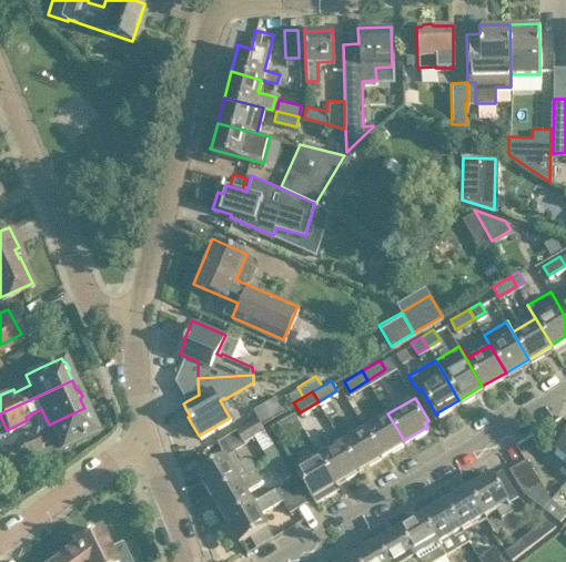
[(60,447),(95,430),(93,427),(94,423),(92,418),(89,417),(84,408),(49,425),(13,441),(13,442),(20,457),(40,447),(39,445),(56,437),(60,447)]
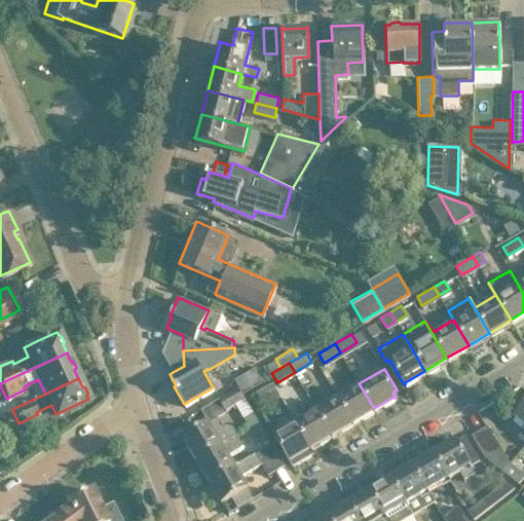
[(374,408),(359,383),(337,397),(351,421),(374,408)]
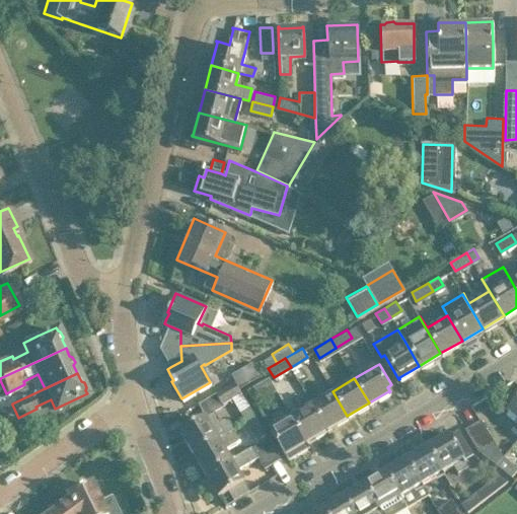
[(232,396),(240,391),(234,380),(215,391),(222,402),(232,396)]
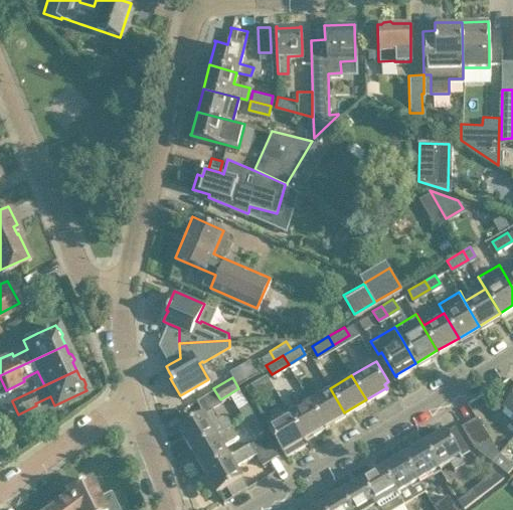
[(257,378),(243,386),(248,394),(262,387),(257,378)]
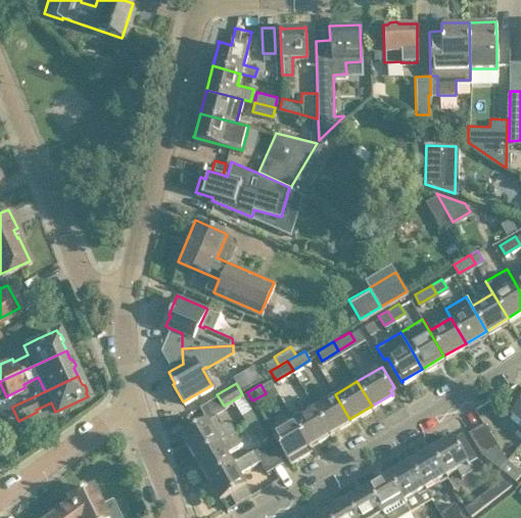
[(349,419),(335,394),(315,407),(329,431),(349,419)]
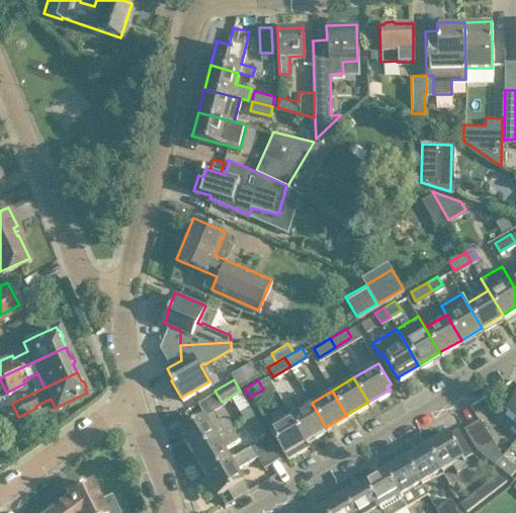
[(515,397),(506,409),(515,417),(515,419),(509,428),(515,433),(515,397)]
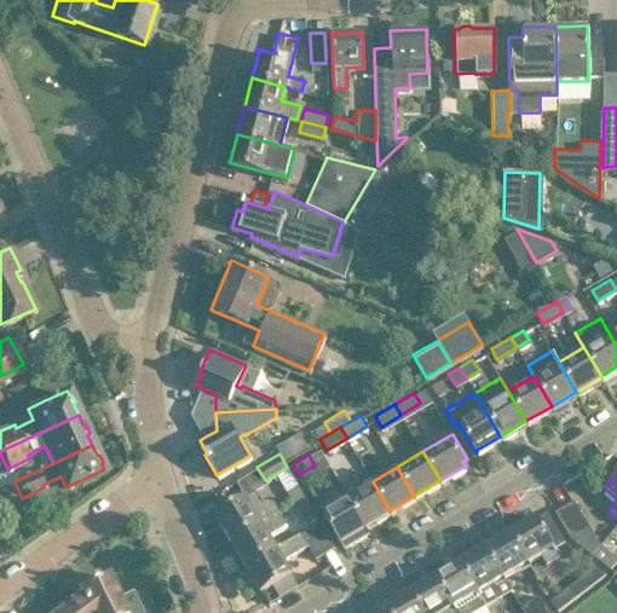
[(365,525),(390,510),(373,481),(347,496),(364,525),(365,525)]
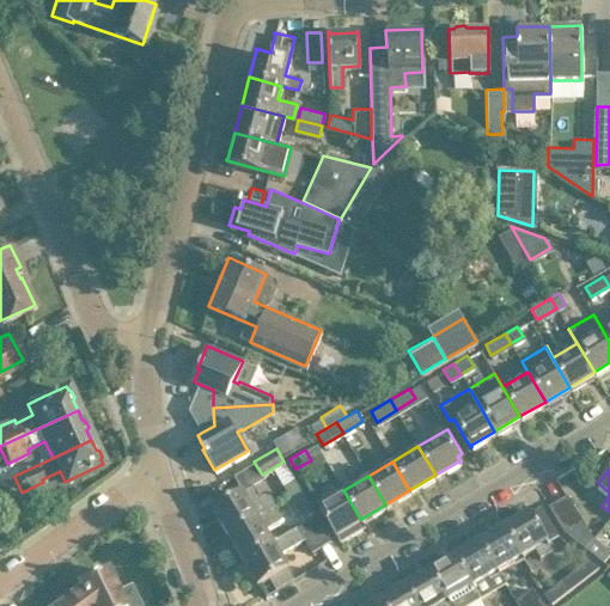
[(22,493),(14,477),(0,483),(8,499),(22,493)]
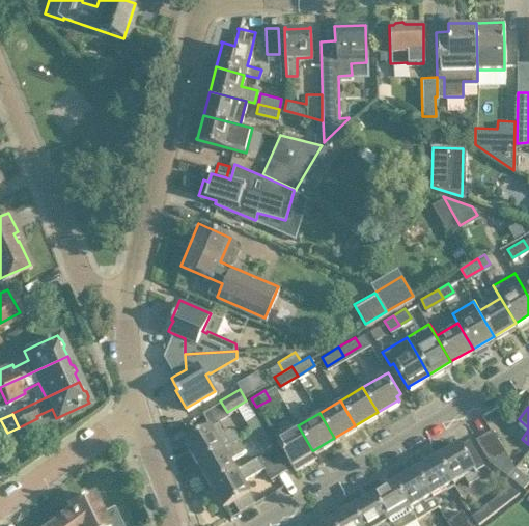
[(245,419),(252,431),(260,425),(253,414),(245,419)]
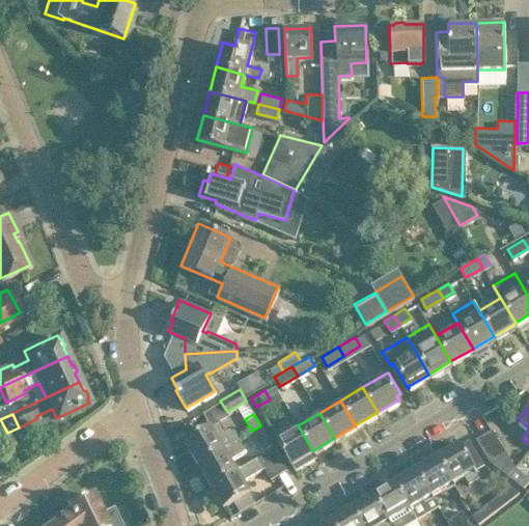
[(197,462),(231,442),(239,438),(240,437),(234,428),(228,426),(224,430),(218,420),(210,425),(184,441),(185,441),(197,462)]
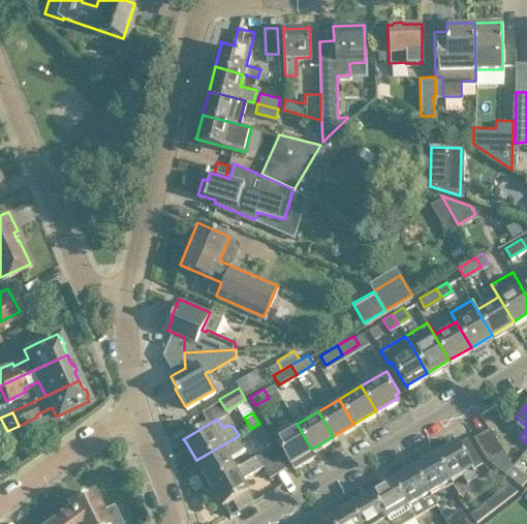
[(269,440),(259,424),(251,429),(260,445),(269,440)]
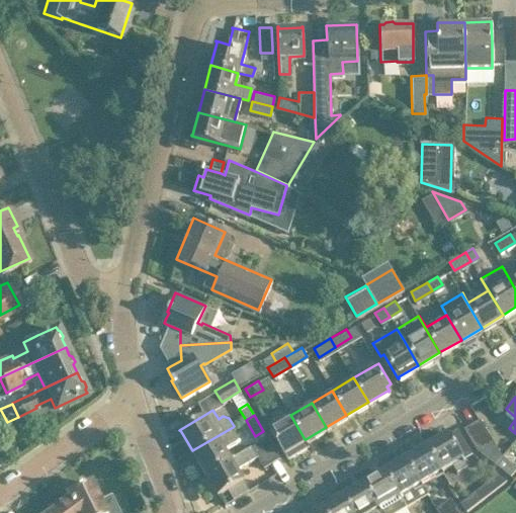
[(292,446),(295,451),(307,444),(308,445),(309,444),(306,439),(305,439),(290,415),(269,428),(284,453),(285,452),(284,451),(292,446)]
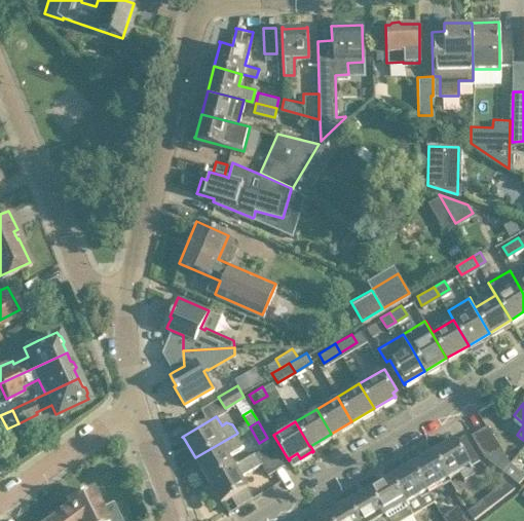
[(523,474),(509,461),(499,445),(486,424),(471,434),(483,455),(502,470),(518,482),(523,474)]
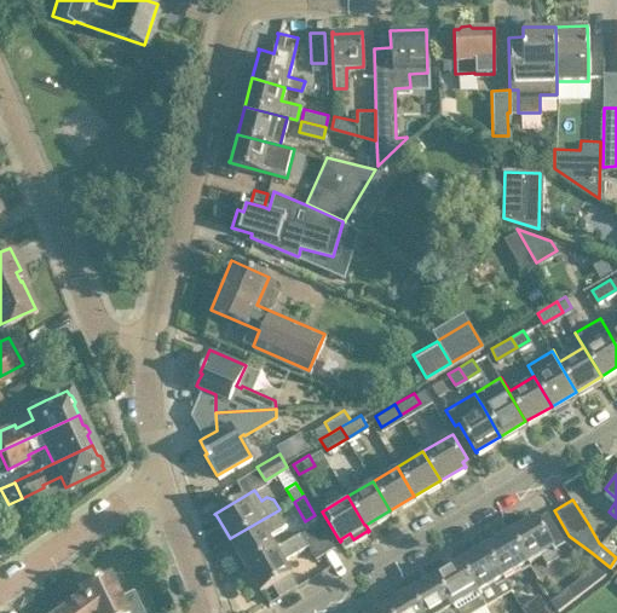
[(270,515),(230,538),(246,564),(299,531),(300,531),(299,530),(276,544),(269,532),(286,521),(278,510),(270,515)]
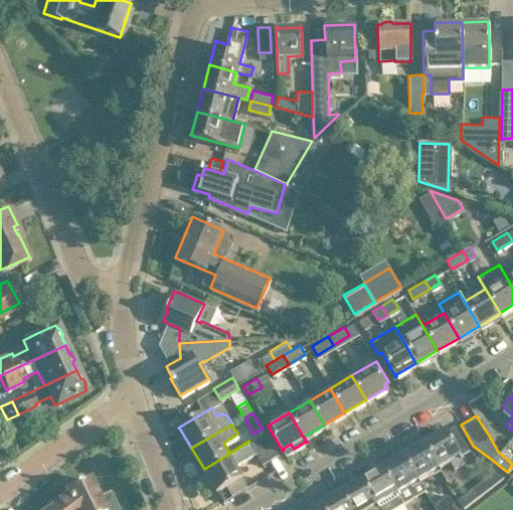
[(444,430),(423,442),(438,466),(449,459),(454,467),(464,461),(455,445),(444,428),(444,429),(444,430)]
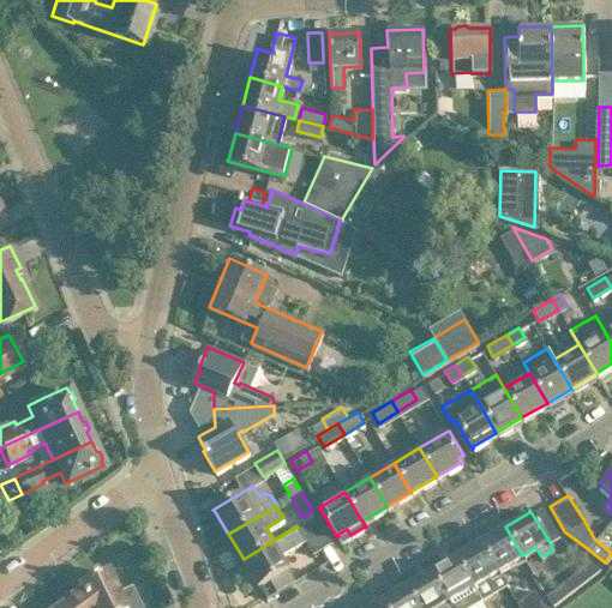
[(289,546),(304,537),(312,552),(330,541),(316,516),(298,527),(297,527),(244,559),(258,583),(257,584),(289,565),(281,551),(289,546)]
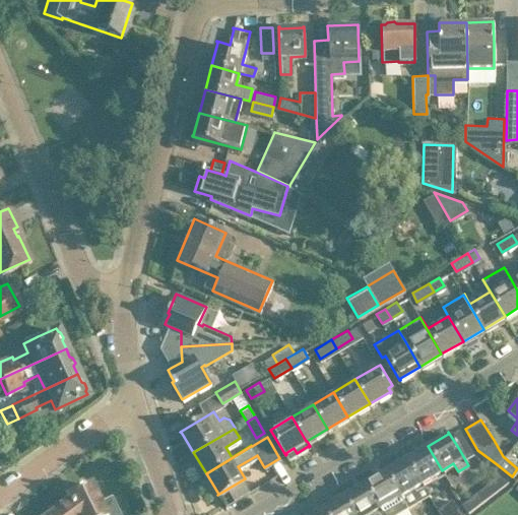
[(428,446),(406,458),(421,483),(442,470),(428,446)]
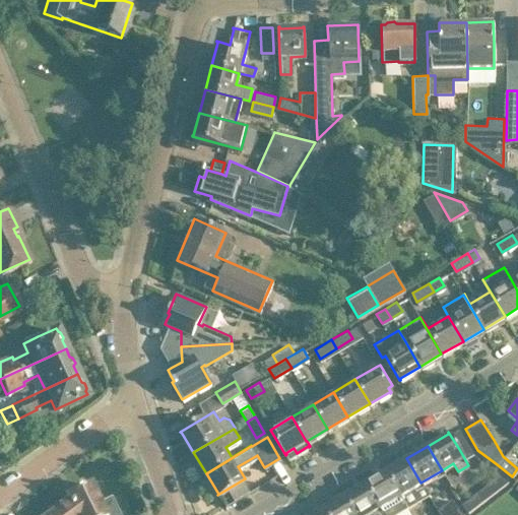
[(406,458),(385,471),(400,496),(400,495),(421,483),(406,458)]
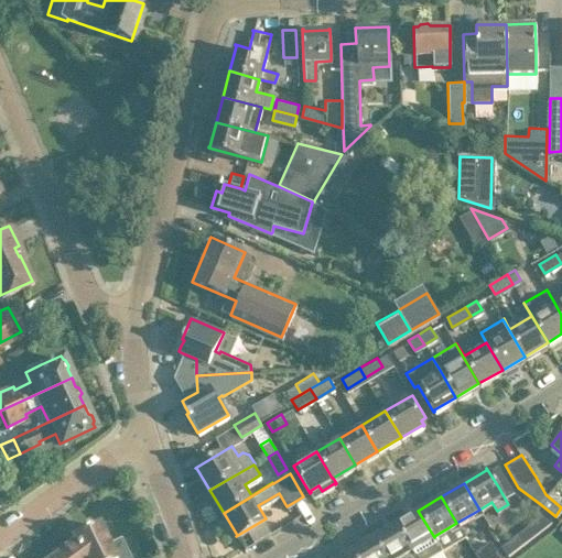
[(396,524),(415,557),(427,557),(442,549),(434,536),(434,537),(418,511),(410,515),(407,511),(392,520),(396,524)]
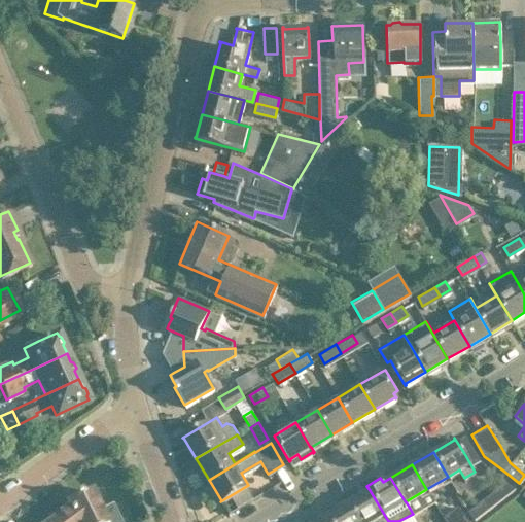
[(474,518),(489,507),(501,497),(515,487),(505,480),(467,510),(474,518)]
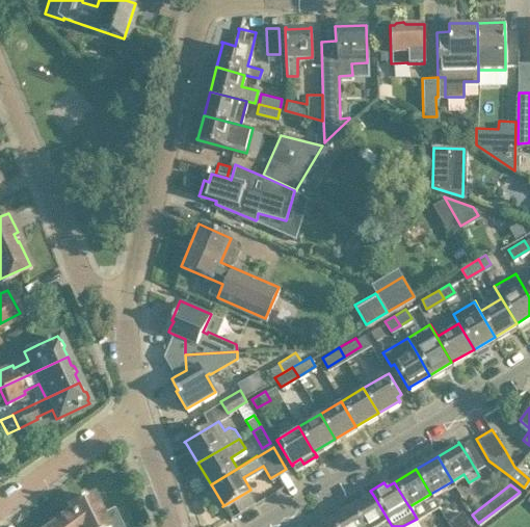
[(121,526),(111,507),(100,512),(90,493),(67,504),(69,509),(44,526),(121,526)]
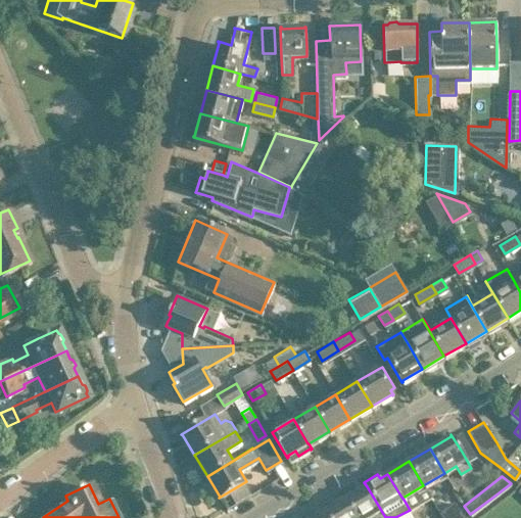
[(385,517),(367,486),(345,499),(357,517),(385,517)]
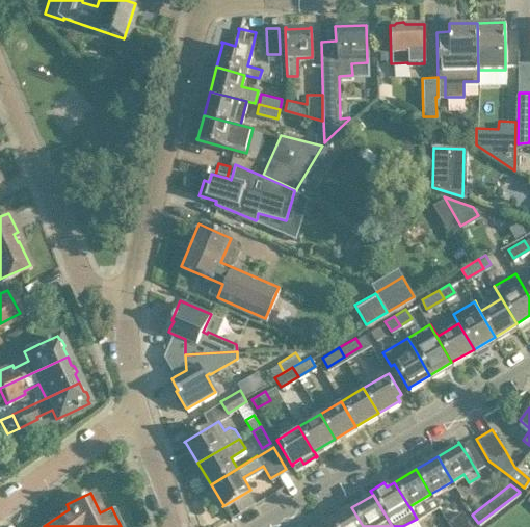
[(363,526),(351,507),(329,520),(334,526),(363,526)]
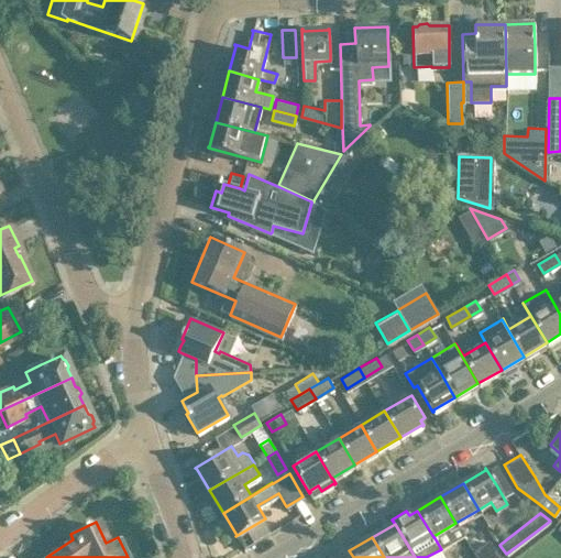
[(476,557),(501,557),(502,557),(488,539),(473,551),(476,557)]
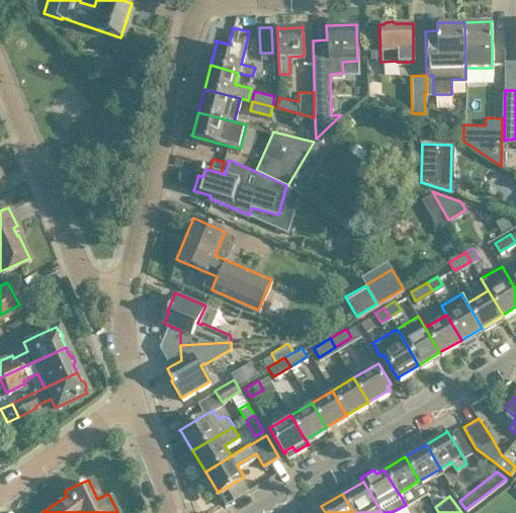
[(513,512),(505,503),(493,512),(513,512)]
